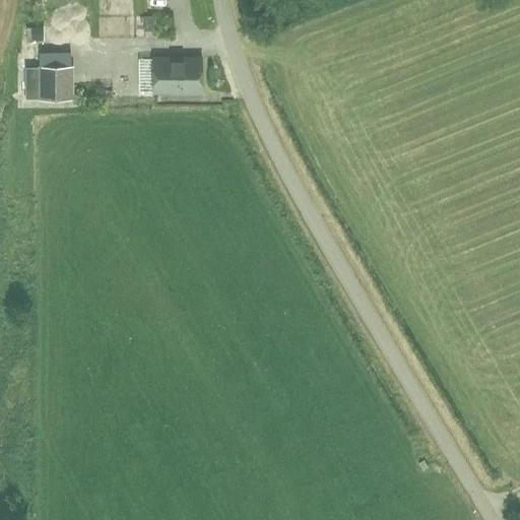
[(152,15),(144,16),(144,25),(152,25),(152,15)]
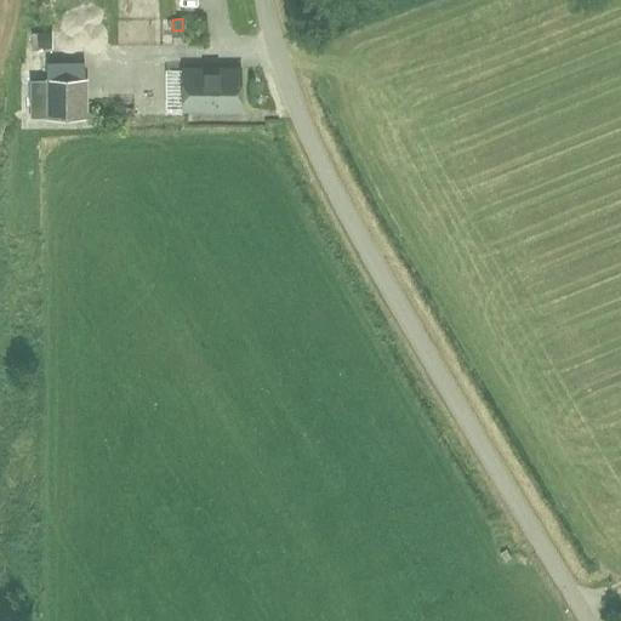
[(51,32),(38,32),(38,47),(51,46),(51,32)]
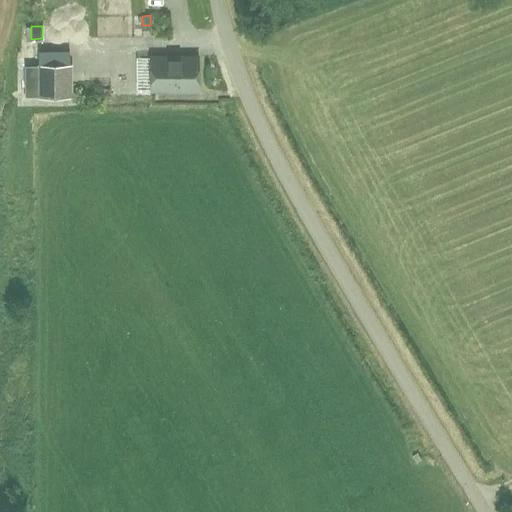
[(199,92),(199,57),(151,57),(151,90),(180,90),(180,92),(199,92)]
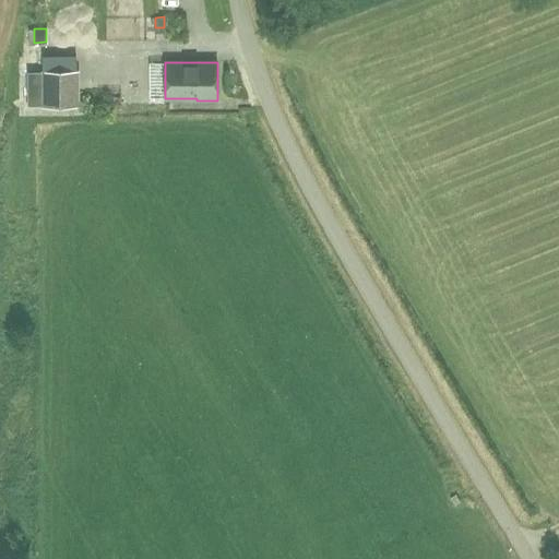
[(70,106),(70,71),(42,72),(43,106),(70,106)]
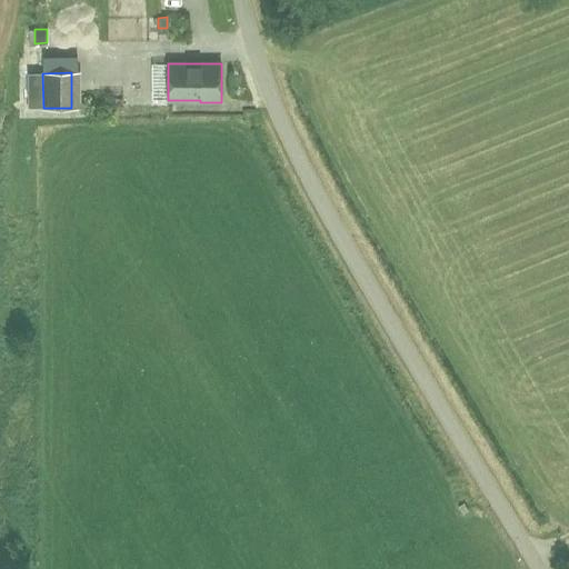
[(42,73),(28,73),(29,108),(43,108),(42,73)]
